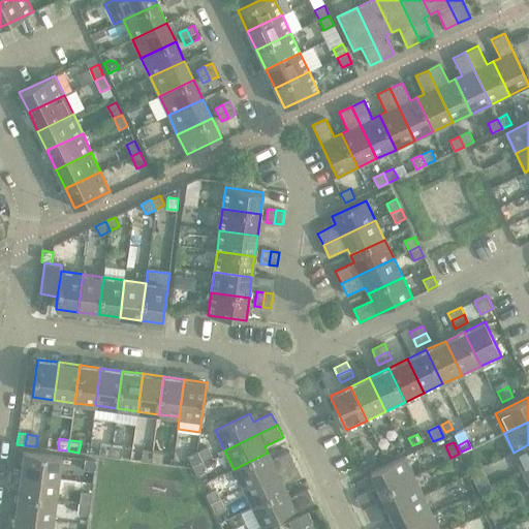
[(99,455),(110,457),(112,445),(101,444),(99,455)]
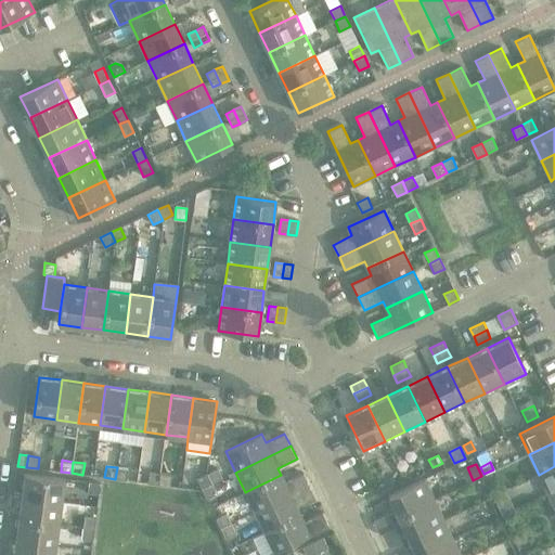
[(554,466),(539,475),(549,494),(554,491),(554,466)]
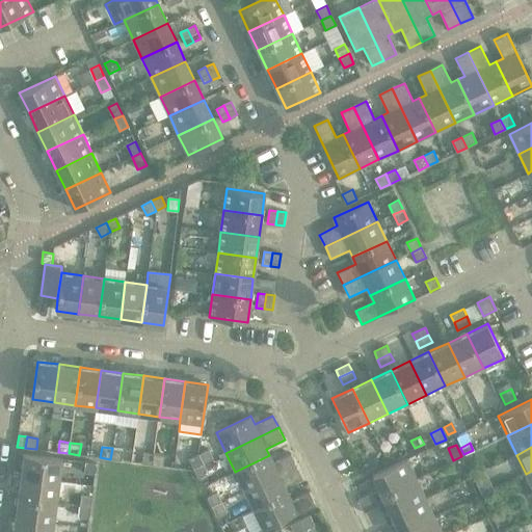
[(112,448),(110,459),(122,460),(123,450),(112,448)]
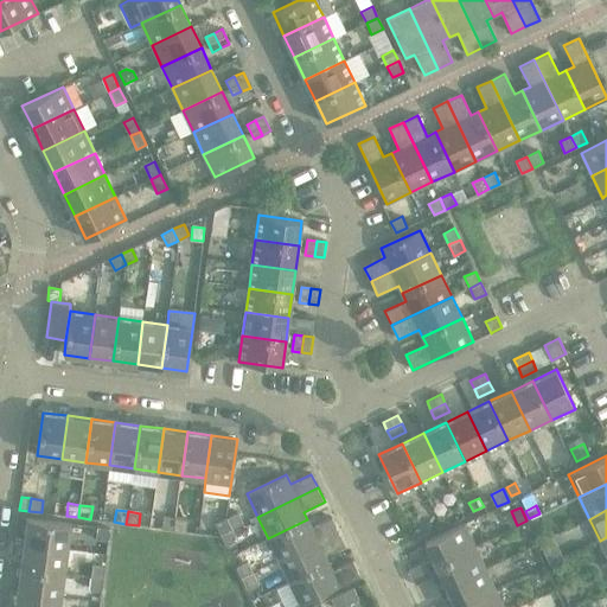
[(238,512),(227,518),(232,529),(243,524),(238,512)]
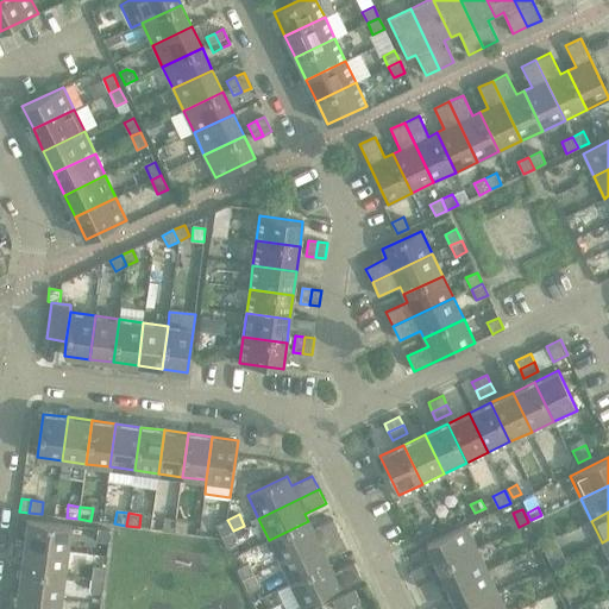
[(163,531),(175,532),(176,520),(164,518),(163,531)]
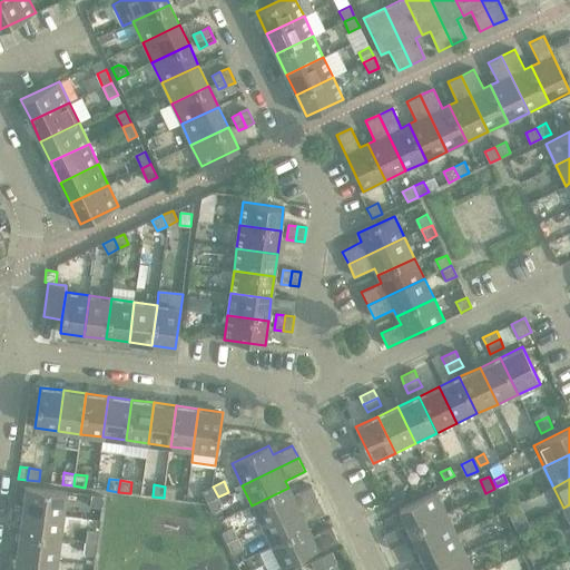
[(288,488),(252,505),(262,526),(318,499),(312,485),(292,495),(288,488)]
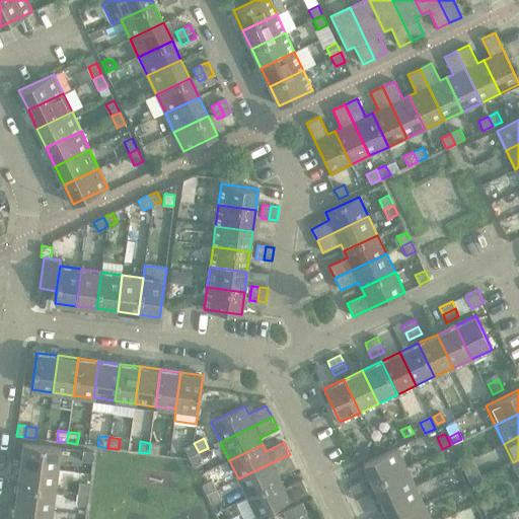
[(23,443),(20,464),(58,469),(61,448),(23,443)]
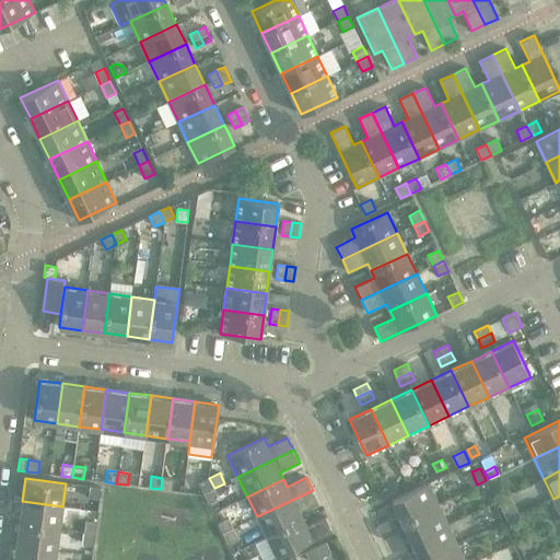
[(162,478),(161,489),(172,491),(174,479),(162,478)]
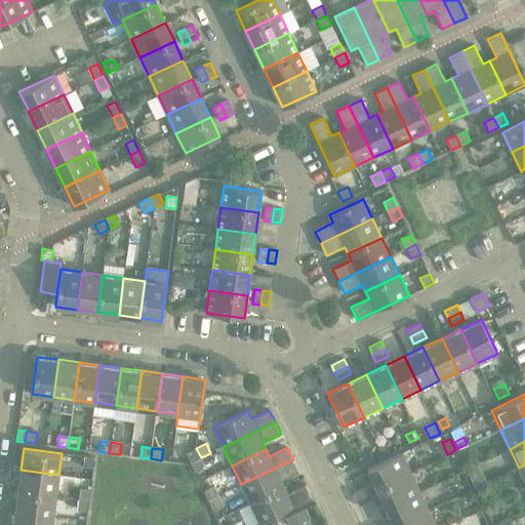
[(187,452),(191,462),(201,457),(196,448),(187,452)]
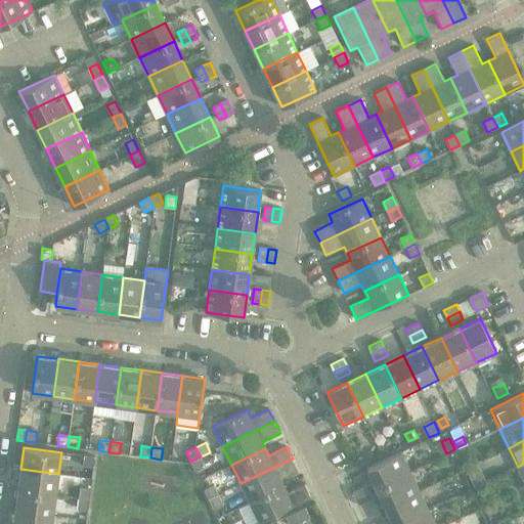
[(366,468),(377,488),(410,472),(401,452),(366,468)]
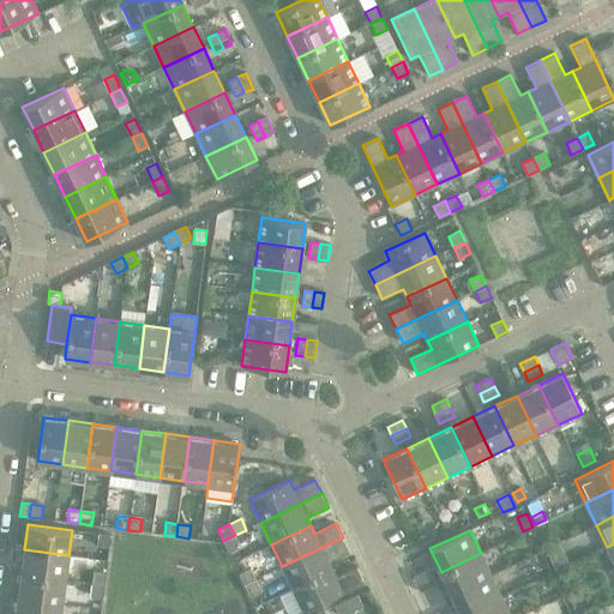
[(112,535),(98,534),(97,546),(109,547),(112,535)]
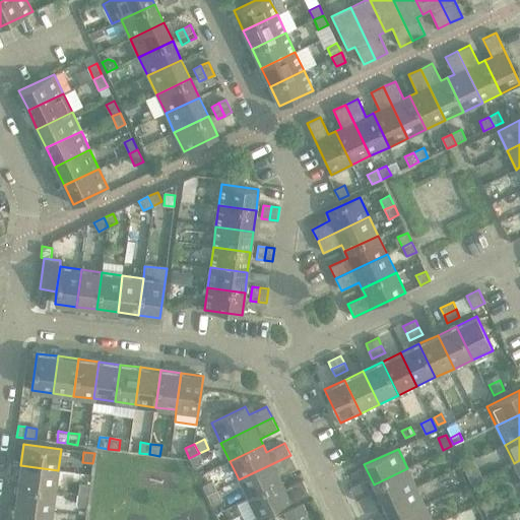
[(199,453),(189,458),(194,467),(203,463),(199,453)]
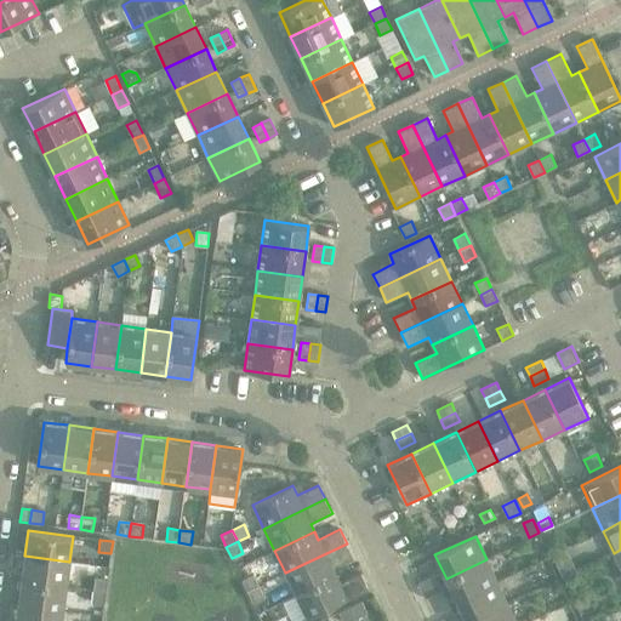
[(347,543),(285,573),(296,596),(336,576),(332,568),(353,558),(347,543)]
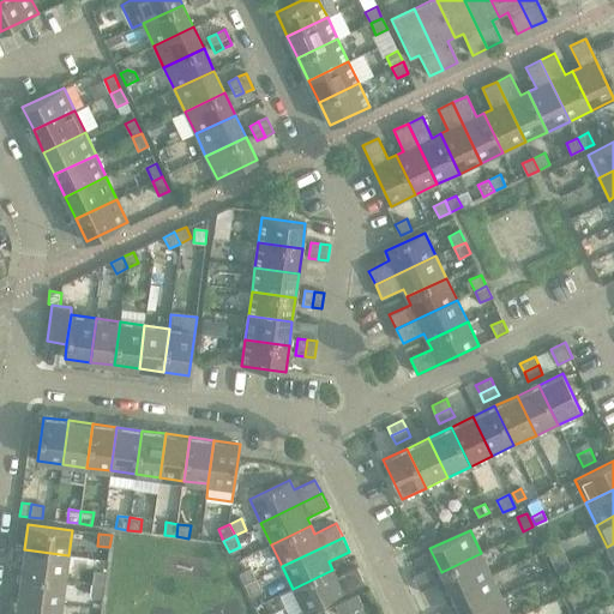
[(24,549),(22,573),(65,579),(68,555),(24,549)]
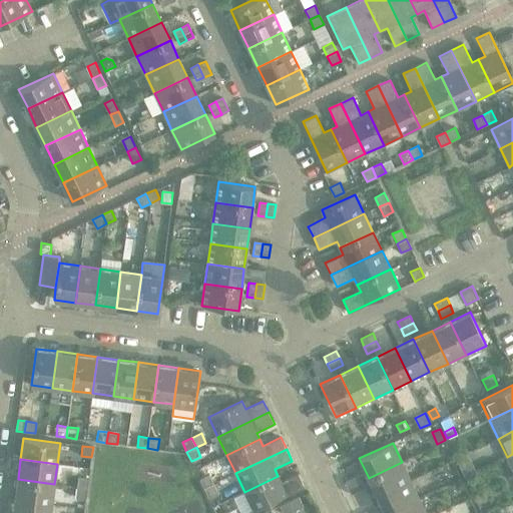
[(402,462),(369,478),(378,496),(411,481),(402,462)]
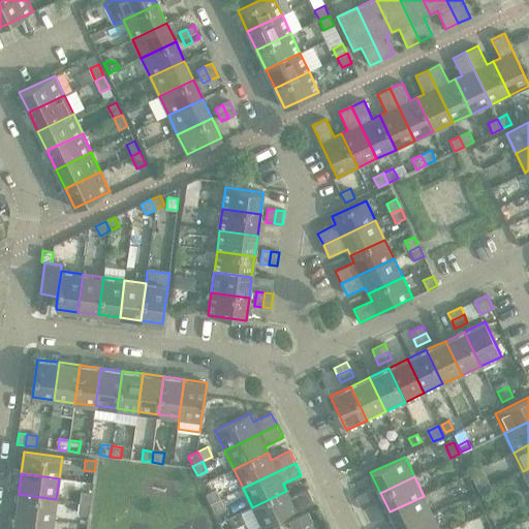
[(487,479),(476,485),(479,492),(491,487),(487,479)]
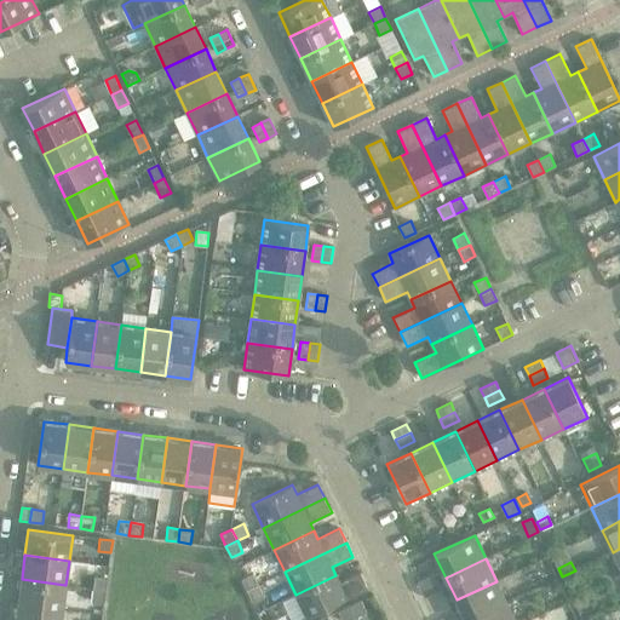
[(336,575),(296,595),(306,618),(368,589),(360,573),(339,583),(336,575)]
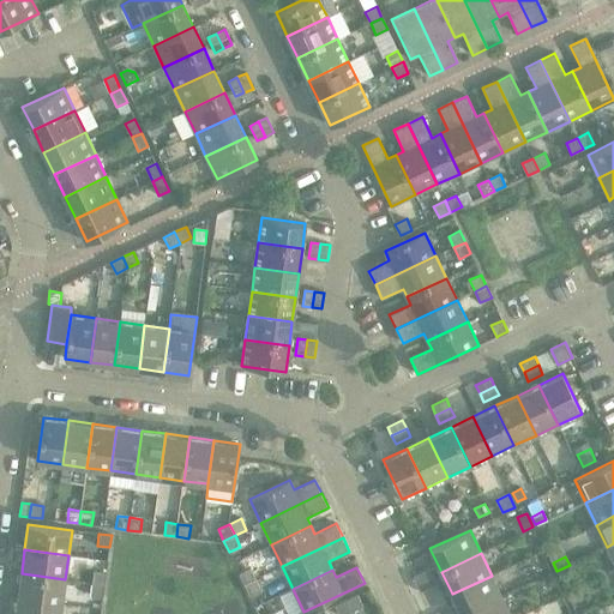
[(239,573),(245,585),(256,579),(251,569),(239,573)]
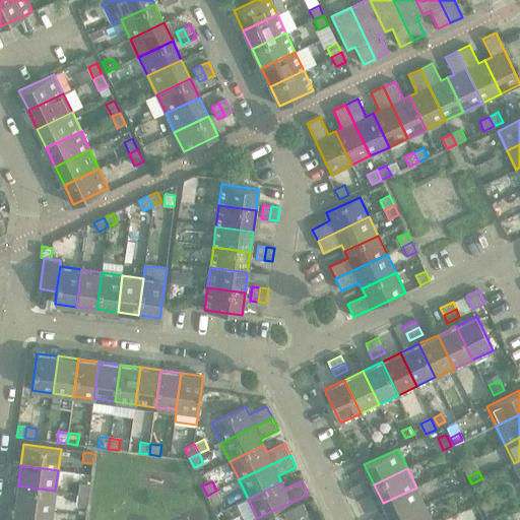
[(365,481),(358,484),(363,497),(371,494),(365,481)]
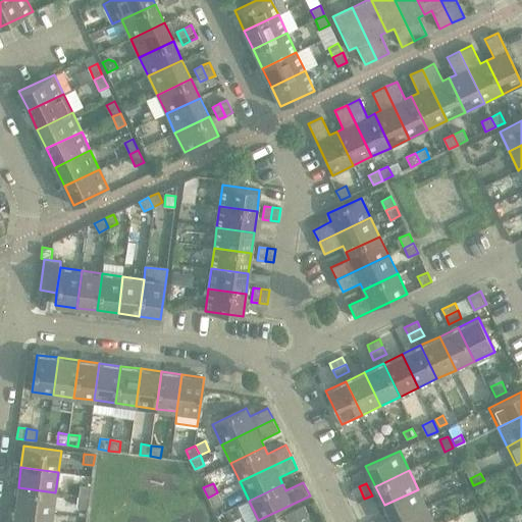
[(80,485),(79,496),(89,498),(91,486),(80,485)]
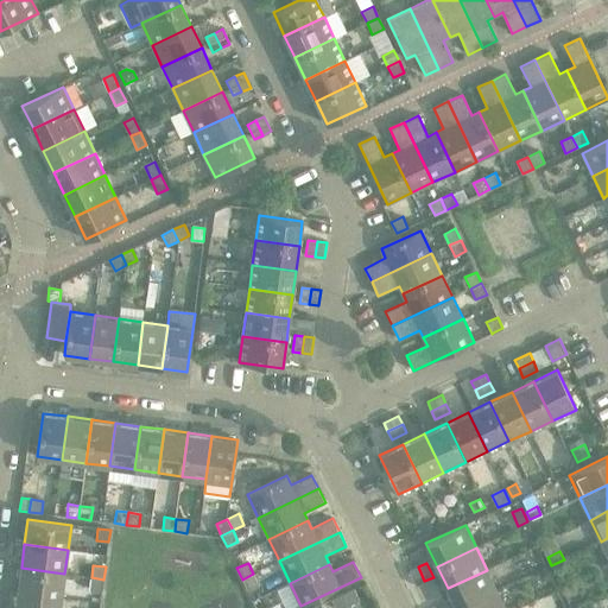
[(424,581),(418,567),(409,571),(416,586),(424,581)]
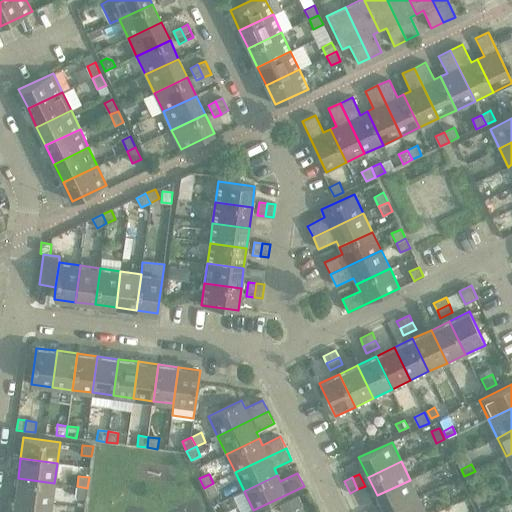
[(18,478),(15,499),(51,503),(54,483),(18,478)]
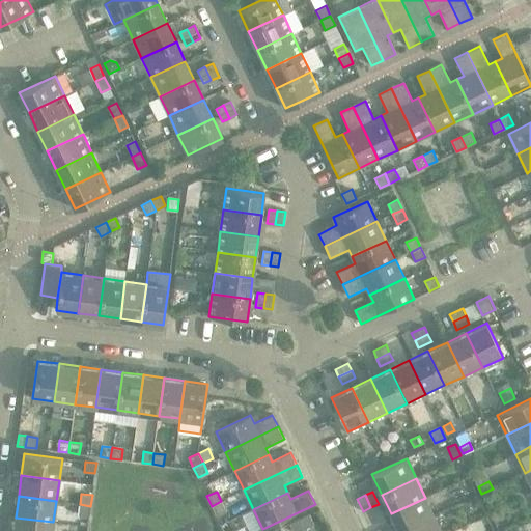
[(425,498),(391,513),(398,530),(402,530),(434,516),(425,498)]
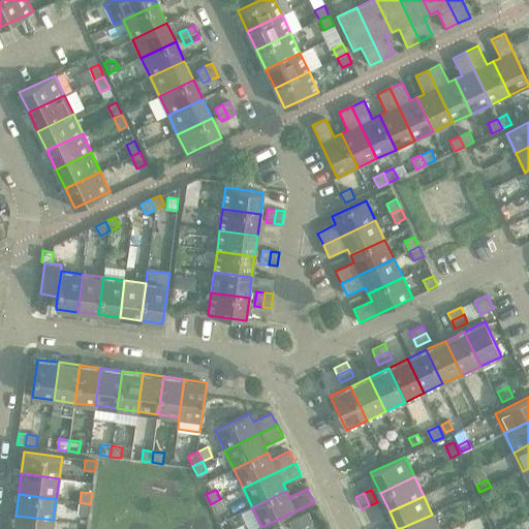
[(220,499),(211,504),(215,514),(225,508),(220,499)]
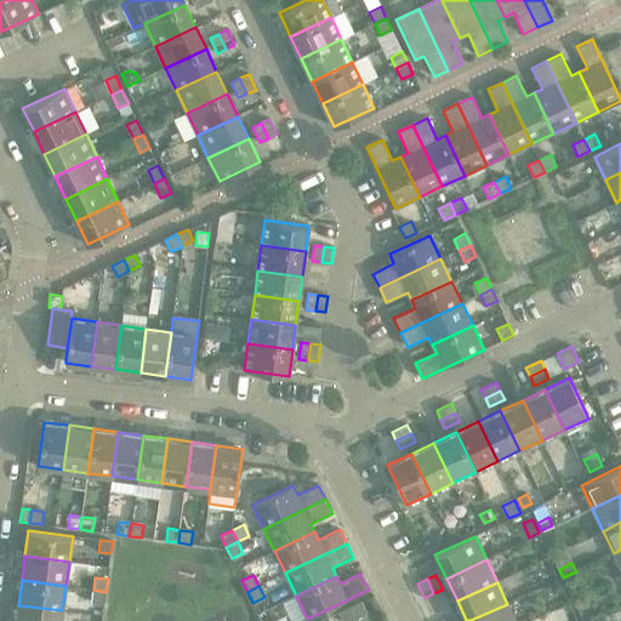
[(106,592),(93,590),(91,603),(104,604),(106,592)]
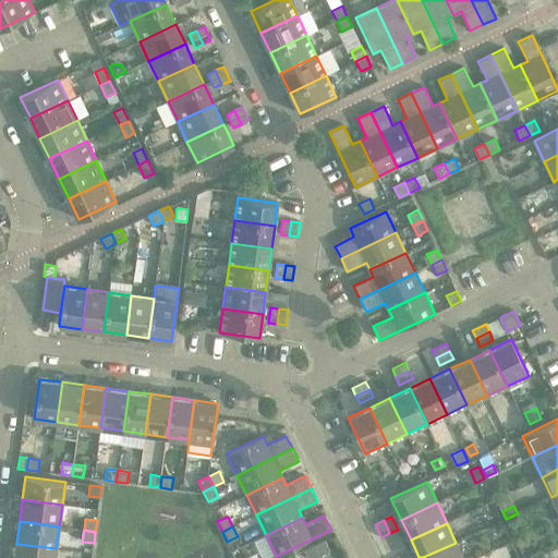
[(325,540),(315,545),(319,555),(329,550),(325,540)]
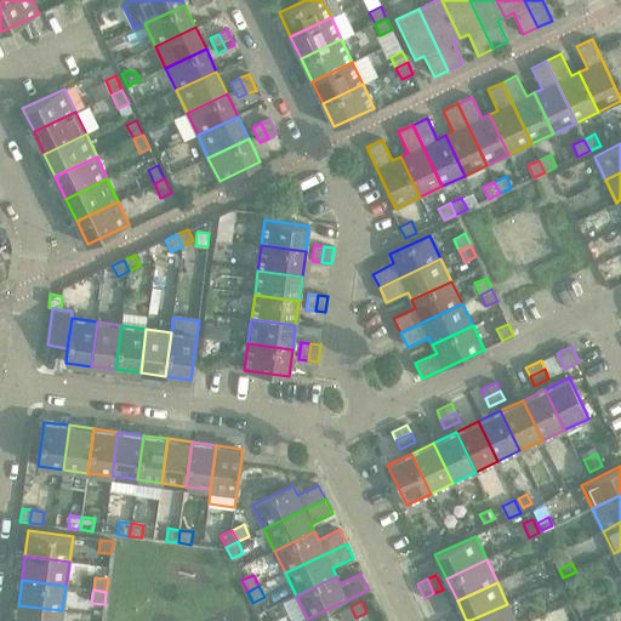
[(516,620),(507,604),(471,620),(516,620)]
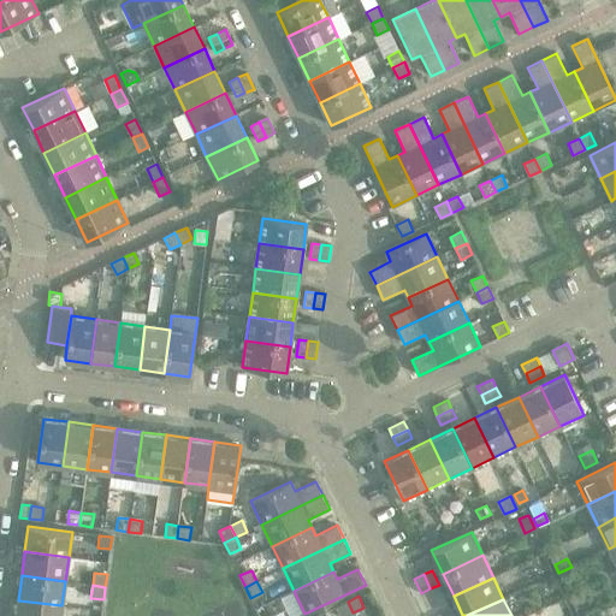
[(18,600),(16,615),(60,615),(61,605),(18,600)]
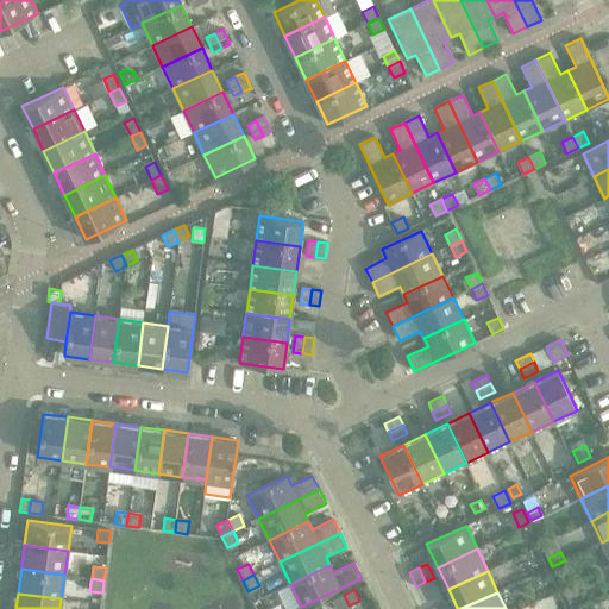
[(341,608),(349,606),(344,595),(332,600),(336,608),(341,608)]
